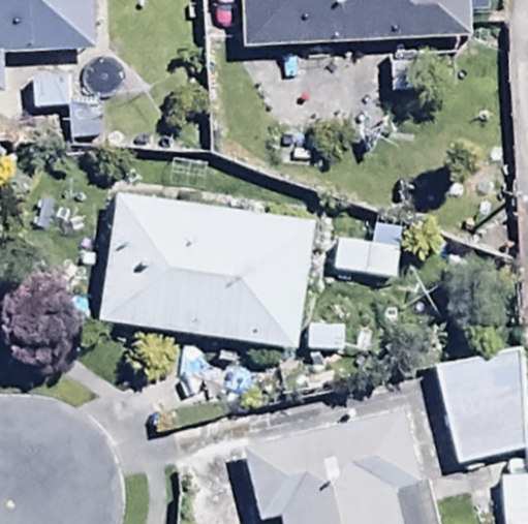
[(0,0),(0,86),(6,86),(4,52),(97,48),(94,0),(0,0)]
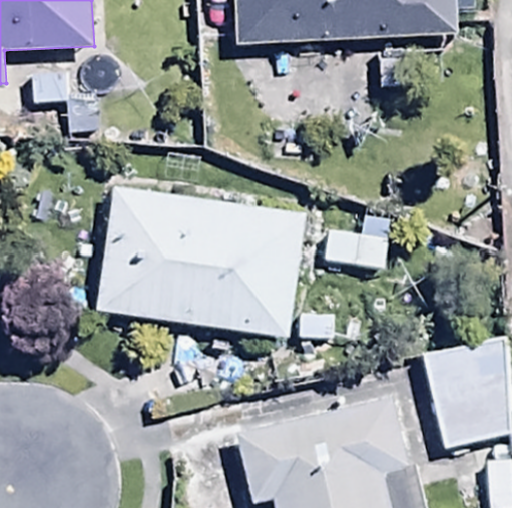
[(233,0),(236,45),(460,34),(458,0),(233,0)]
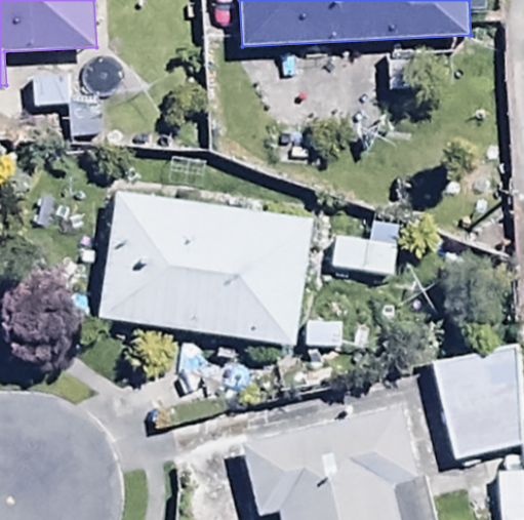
[(110,78),(33,80),(33,107),(70,107),(71,135),(111,134),(110,78)]
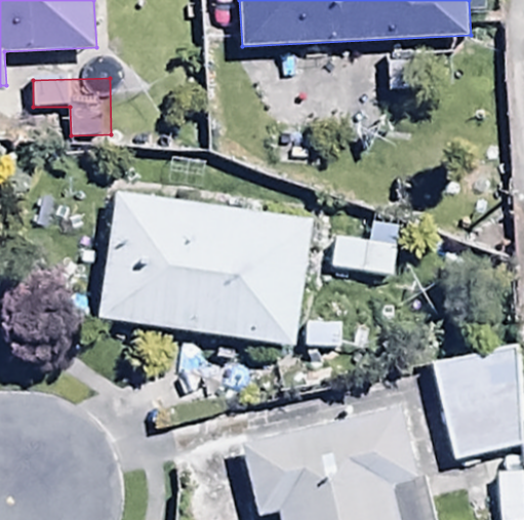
[(314,216),(119,184),(97,312),(292,345),(314,216)]
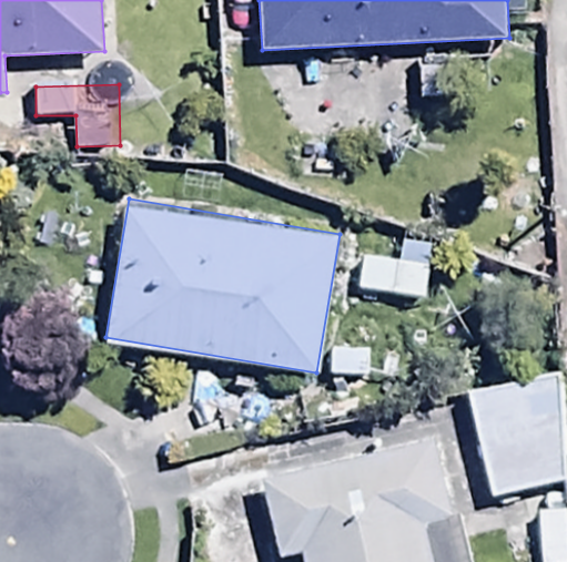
[(434,239),(402,235),(400,256),(363,253),(358,288),(427,296),(434,239)]
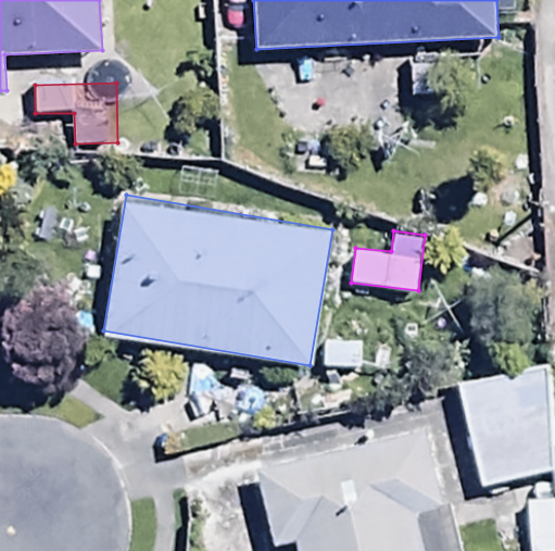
[(508,374),(458,386),(481,485),(506,479),(516,521),(554,511),(554,506),(546,472),(554,470),(540,407),(550,404),(543,377),(511,385),(508,374)]
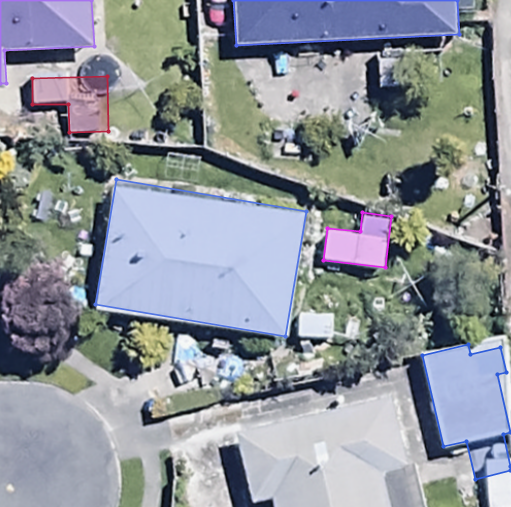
[(255,497),(272,493),(275,506),(424,506),(396,391),(238,430),(255,497)]
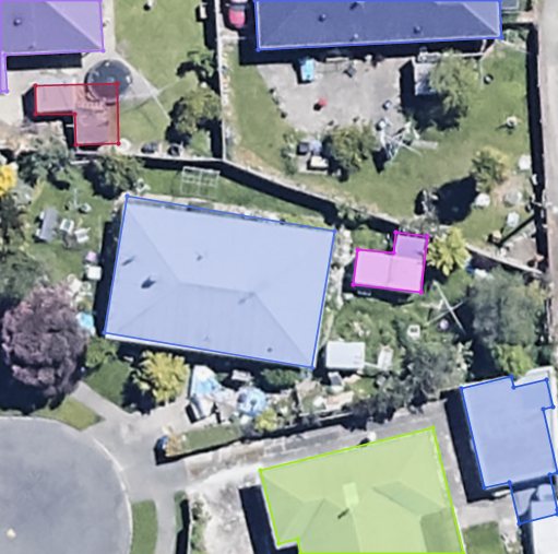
All buildings are outlined.
